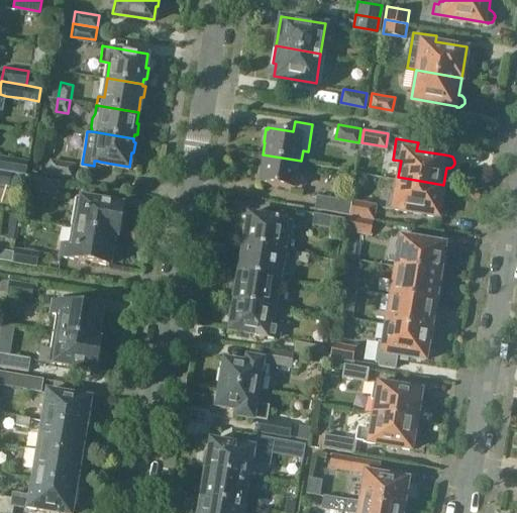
[(0,168),(11,170),(25,172),(27,158),(0,152),(0,168)]
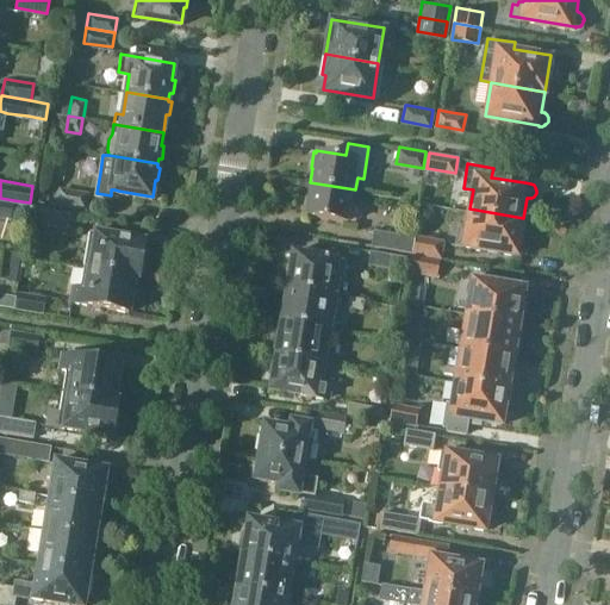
[(306,194),(304,211),(305,211),(305,213),(346,220),(349,201),(353,203),(355,189),(310,182),(307,195),(306,194)]
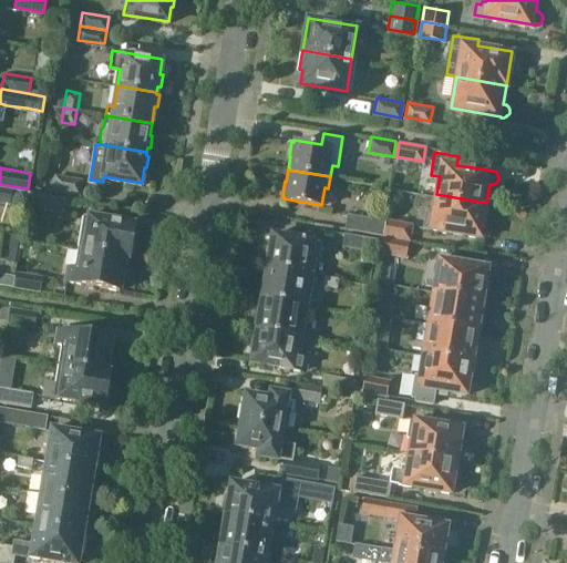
[(55,174),(53,188),(80,194),(83,178),(55,174)]
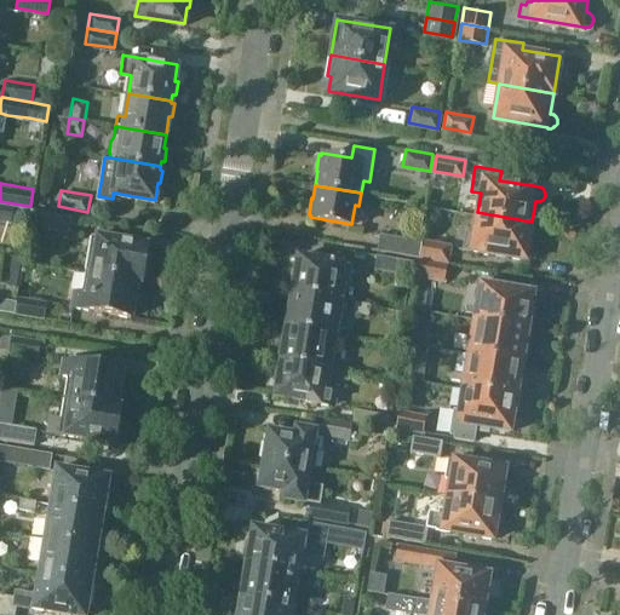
[(0,218),(11,220),(29,223),(32,207),(13,203),(0,201),(0,218)]
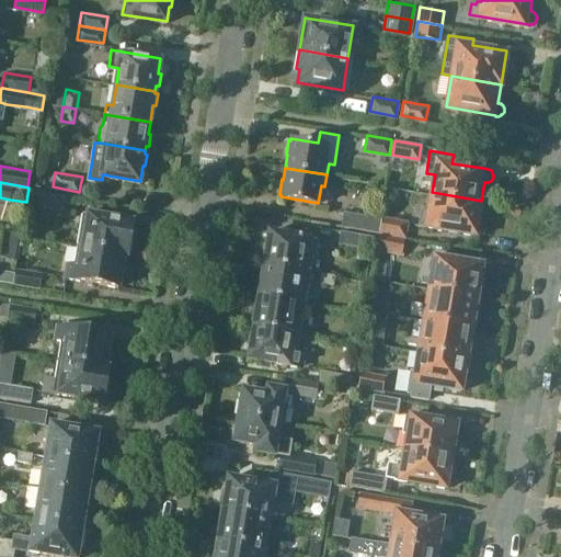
[(29,188),(26,202),(63,208),(66,194),(29,188)]
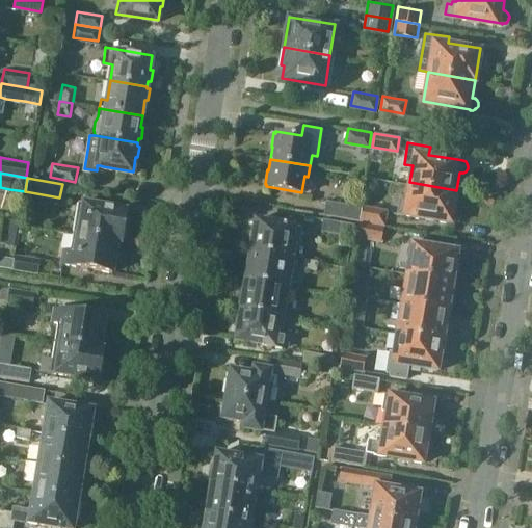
[(400,199),(398,212),(451,220),(456,190),(409,182),(407,200),(400,199)]
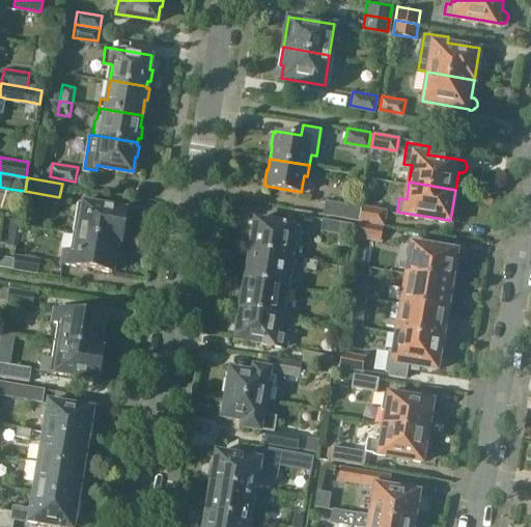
[(326,199),(323,213),(358,218),(360,204),(326,199)]
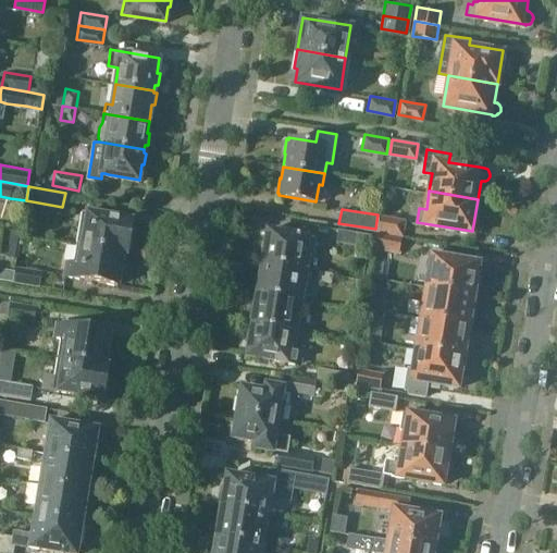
[(82,210),(76,243),(124,250),(127,252),(127,249),(131,249),(136,222),(133,221),(133,219),(82,210)]
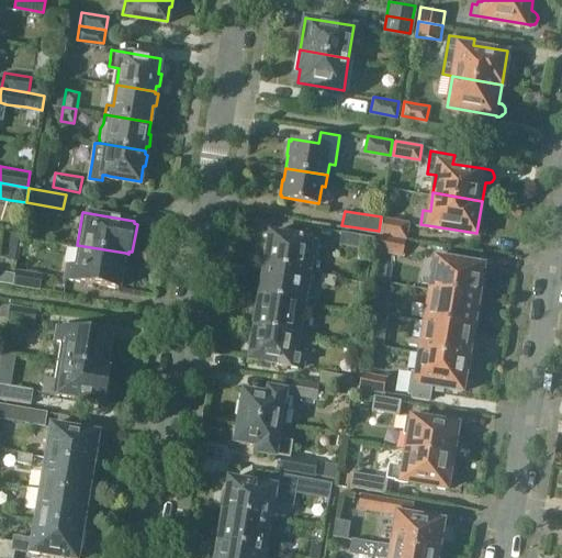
[(382,216),(380,231),(404,235),(406,236),(408,221),(382,216)]
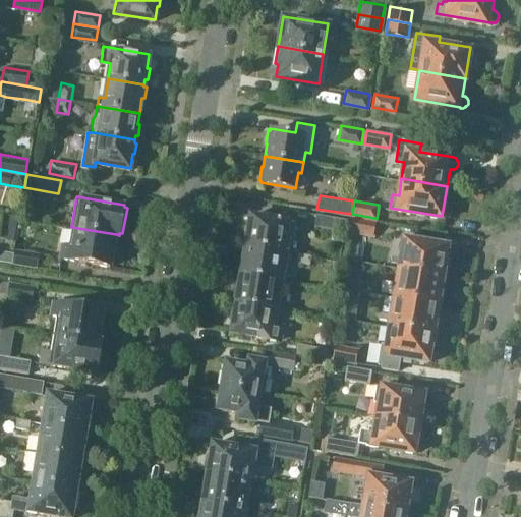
[(16,215),(1,212),(0,220),(0,236),(12,238),(16,215)]
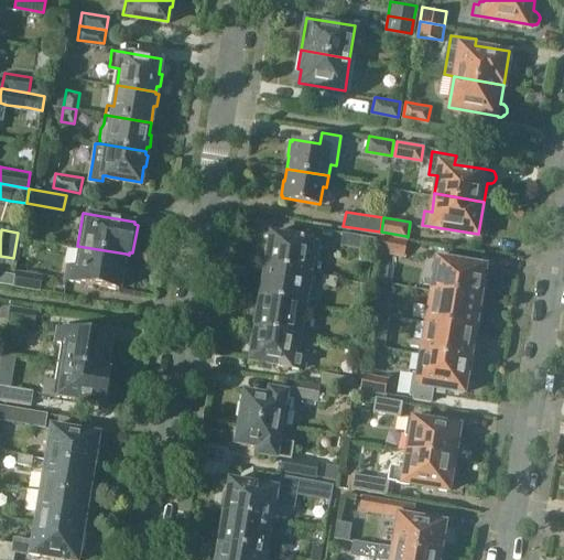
[(264,245),(262,260),(264,264),(312,272),(315,255),(318,255),(321,239),(293,235),(293,234),(283,232),(283,233),(270,230),(268,245),(264,245)]
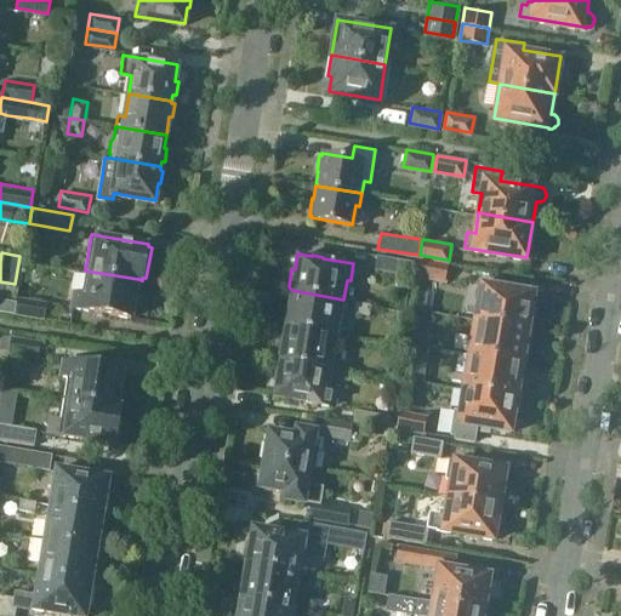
[(376,254),(374,267),(410,273),(412,260),(376,254)]
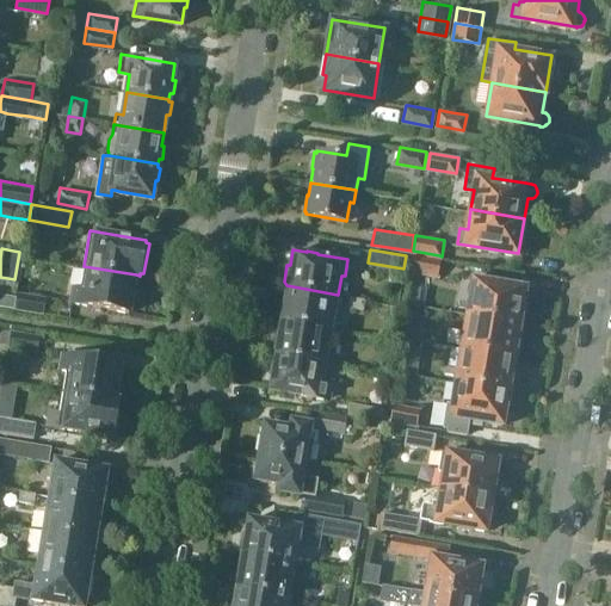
[(413,251),(409,271),(438,276),(440,259),(439,259),(439,255),(413,251)]
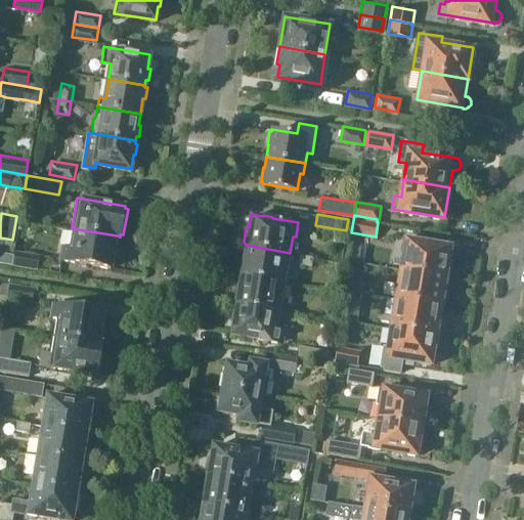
[(63,246),(61,258),(111,267),(114,252),(117,253),(120,236),(117,235),(72,228),(69,247),(63,246)]
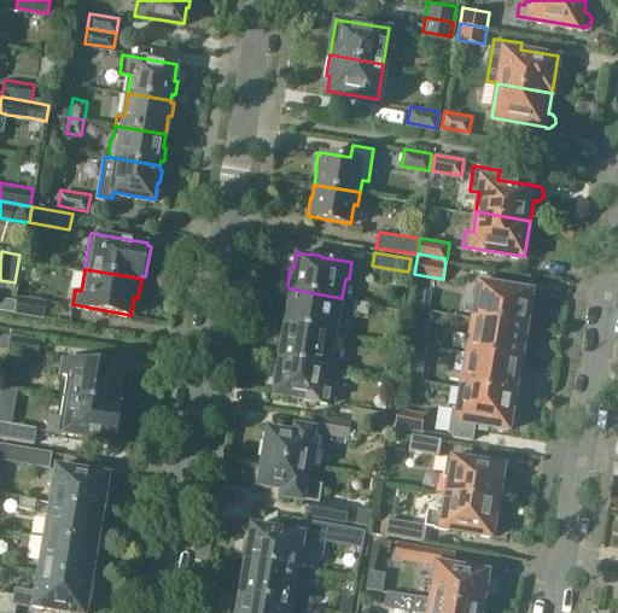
[(478,281),(474,302),(478,303),(476,316),(526,325),(526,322),(529,323),(532,305),(530,305),(530,302),(531,290),(529,289),(526,286),(523,286),(519,287),(511,286),(511,284),(500,282),(500,285),(478,281)]
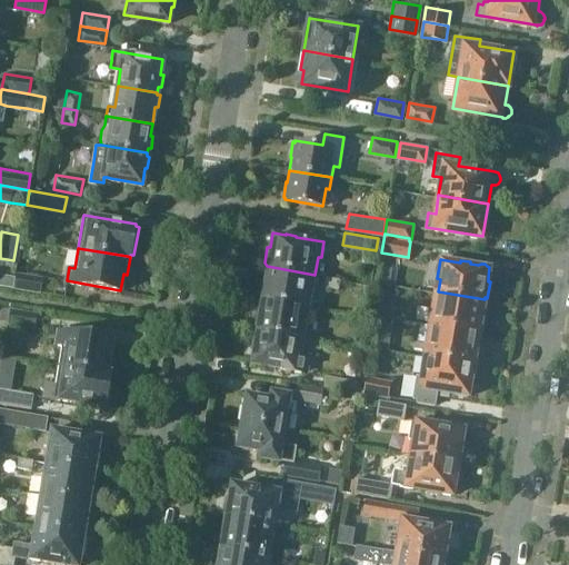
[(262,280),(259,297),(310,305),(315,275),(267,266),(266,267),(266,268),(269,269),(268,277),(267,277),(263,278),(265,279),(263,279),(262,280)]
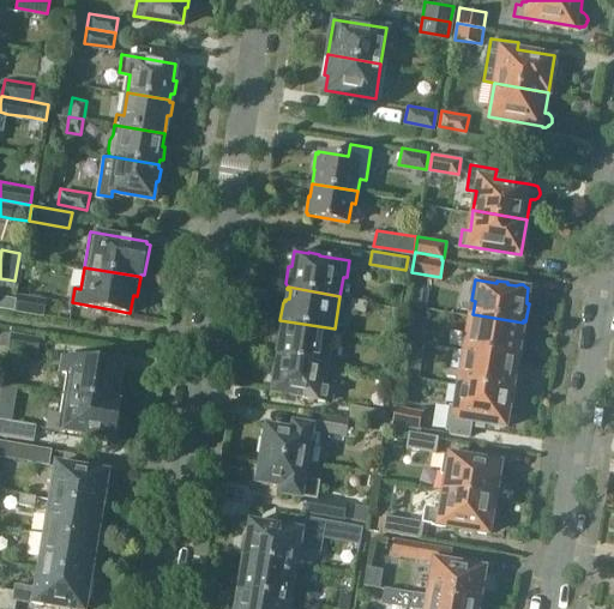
[(0,293),(0,306),(5,307),(16,308),(17,296),(0,293)]
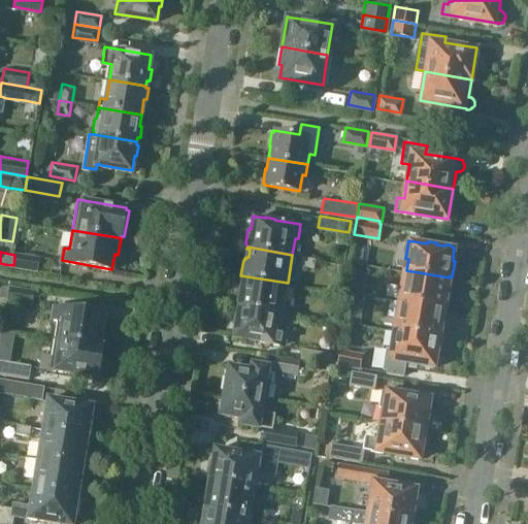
[(14,255),(13,265),(37,269),(39,256),(15,252),(14,255)]
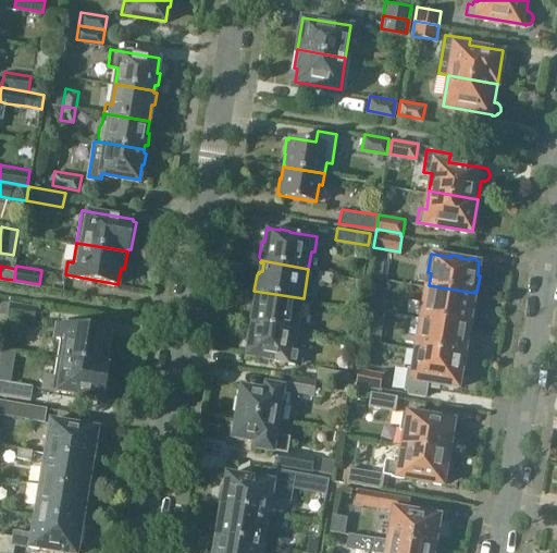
[(319,269),(317,279),(330,281),(332,271),(319,269)]
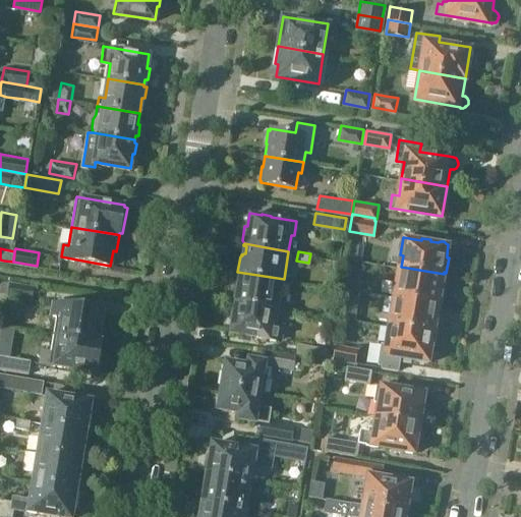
[(399,270),(394,295),(442,302),(444,287),(442,286),(444,274),(401,267),(401,270),(399,270)]
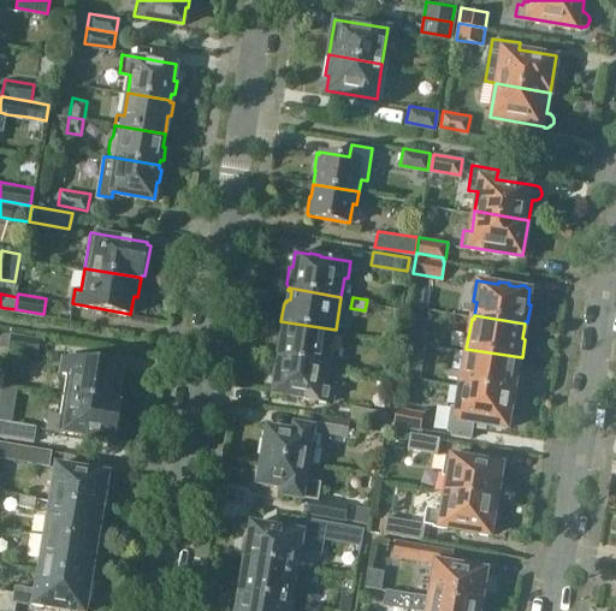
[(276,355),(276,357),(320,365),(330,366),(336,330),(280,321),(278,339),(279,340),(279,342),(278,343),(279,344),(282,345),(280,355),(278,354),(276,355)]
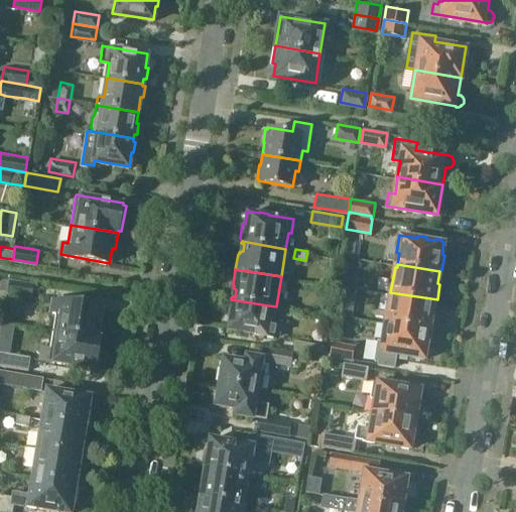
[(342,274),(340,283),(356,286),(358,277),(342,274)]
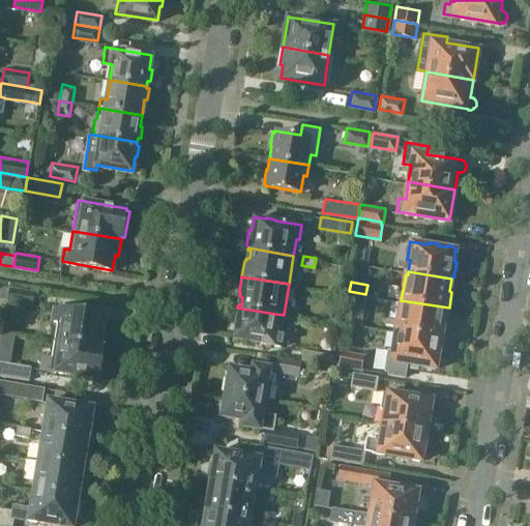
[(0,301),(7,303),(7,300),(10,286),(1,284),(0,284),(0,301)]
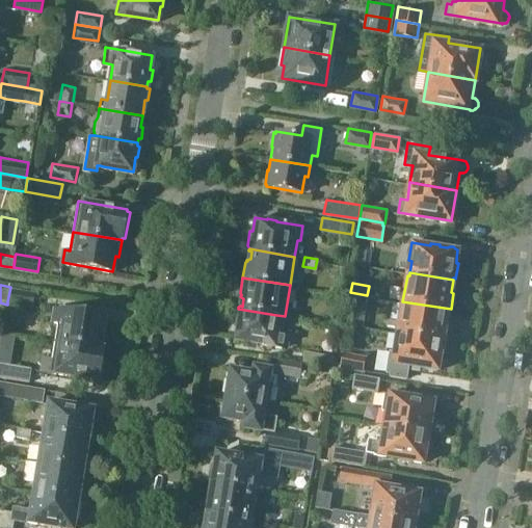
[(10,287),(7,301),(32,306),(34,291),(10,287)]
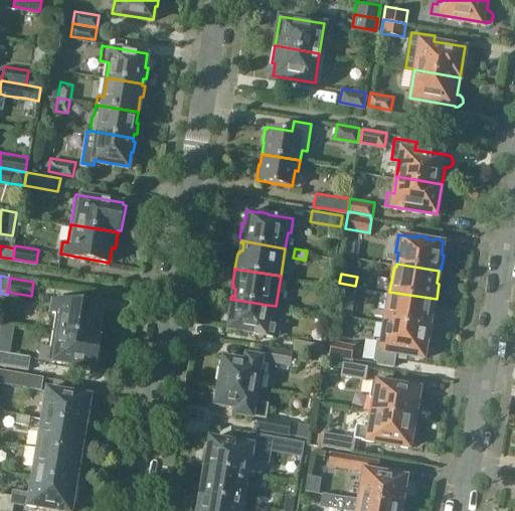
[(339,283),(337,295),(353,298),(355,286),(339,283)]
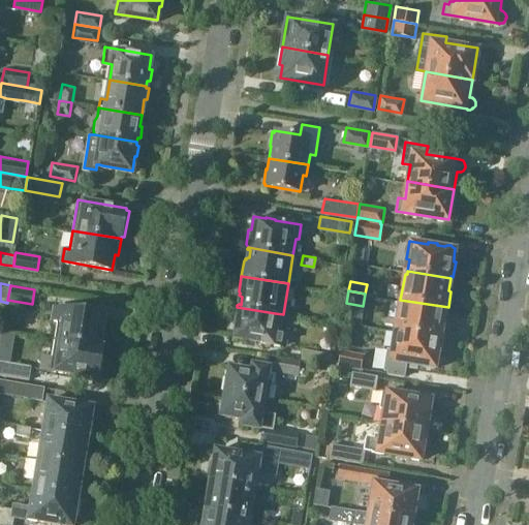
[(400,300),(396,330),(441,337),(443,323),(445,323),(448,307),(400,300)]
